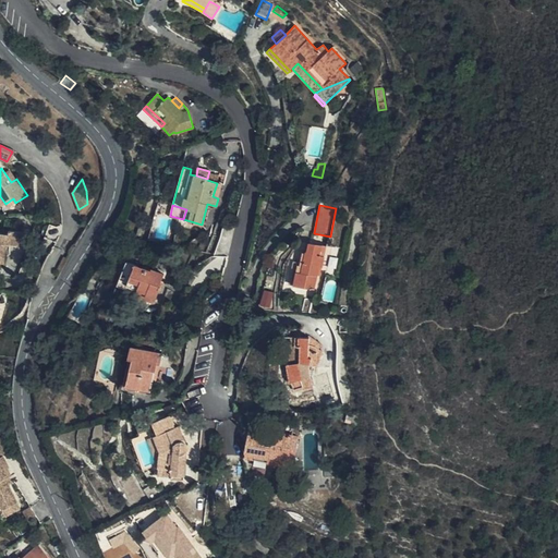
[(22,247),(24,232),(9,231),(8,234),(0,233),(0,235),(0,268),(1,264),(3,264),(7,245),(22,247)]
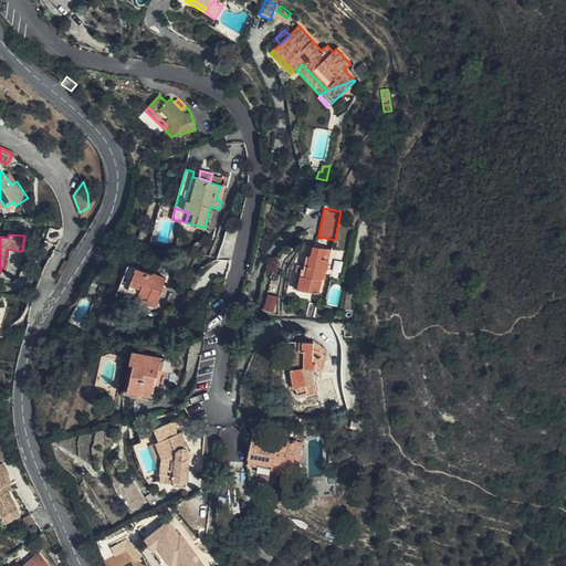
[(325,258),(327,248),(314,244),(313,253),(311,253),(305,275),(301,274),(299,289),(318,293),(323,270),(327,270),(329,259),(325,258)]
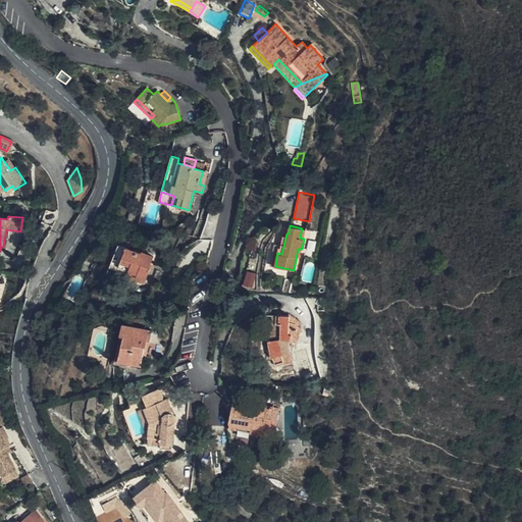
[(281,254),(286,233),(279,232),(277,244),(274,243),(270,265),(275,266),(277,253),(281,254)]
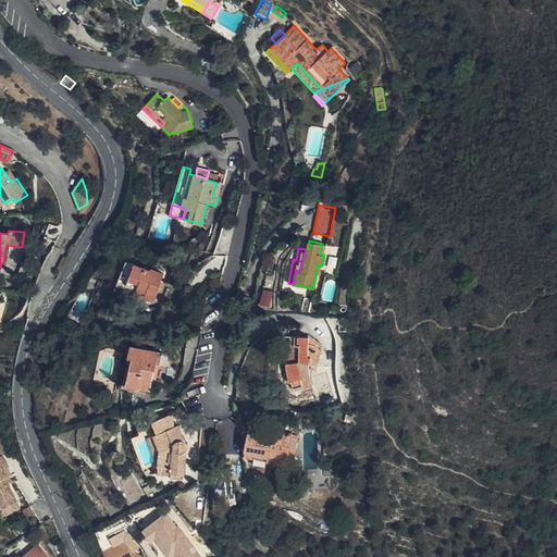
[(118,285),(135,293),(136,288),(147,293),(146,296),(156,299),(161,286),(159,285),(164,273),(151,268),(150,270),(127,260),(118,285)]
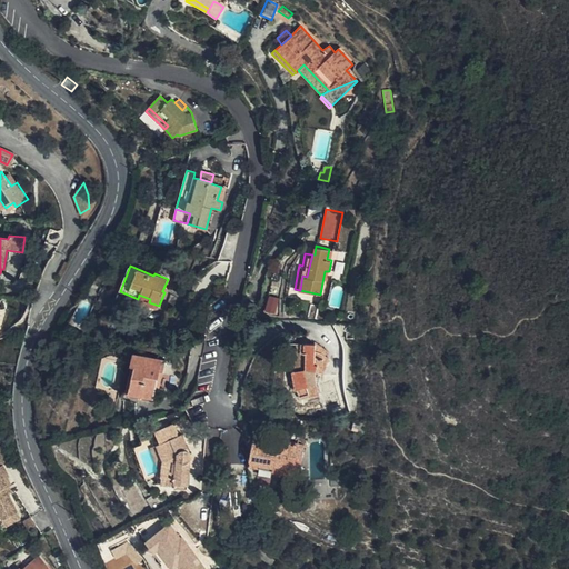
[(271,293),(267,308),(277,311),(281,296),(271,293)]
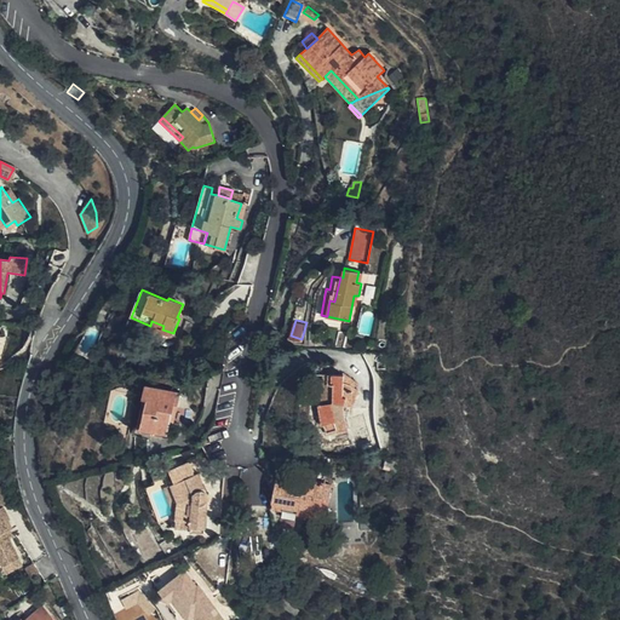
[(151,321),(150,326),(149,329),(171,338),(173,333),(162,329),(164,326),(151,321)]
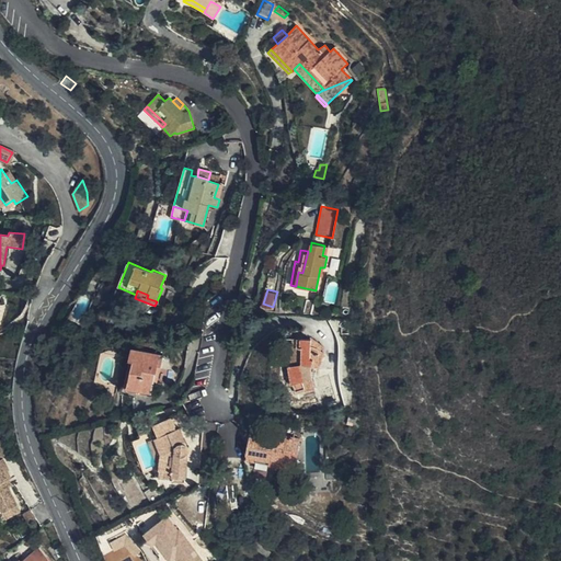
[(350,333),(351,319),(335,318),(335,327),(341,328),(341,332),(350,333)]
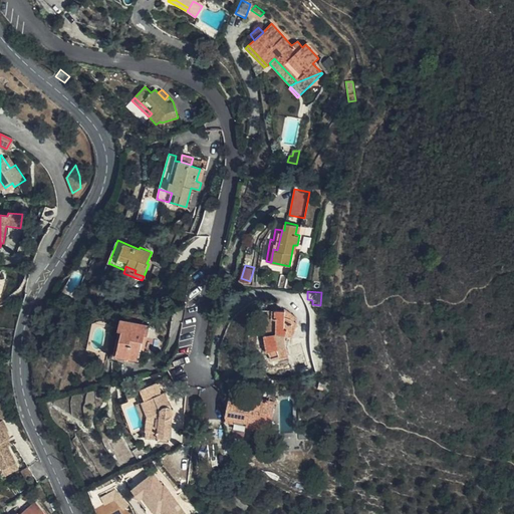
[(285,316),(285,310),(272,309),(271,326),(267,332),(267,333),(270,342),(266,344),(268,351),(271,351),(273,359),(288,356),(285,340),(285,334),(291,337),(297,324),(293,321),(285,316)]
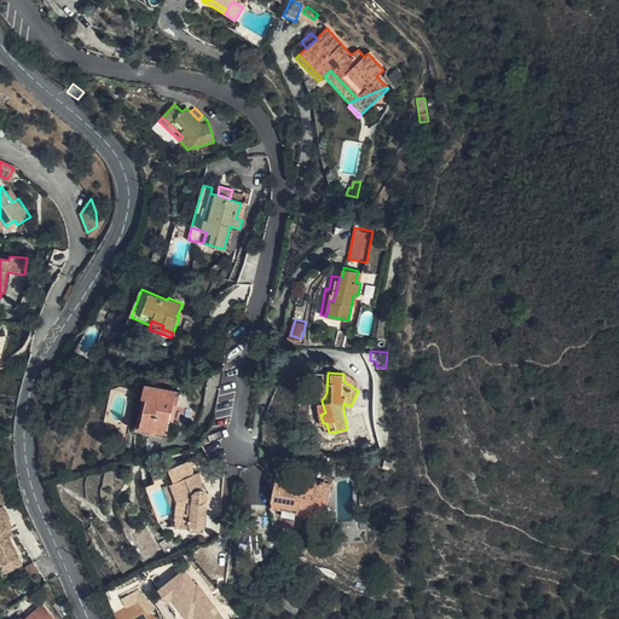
[(357,383),(343,374),(343,381),(353,387),(357,383)]
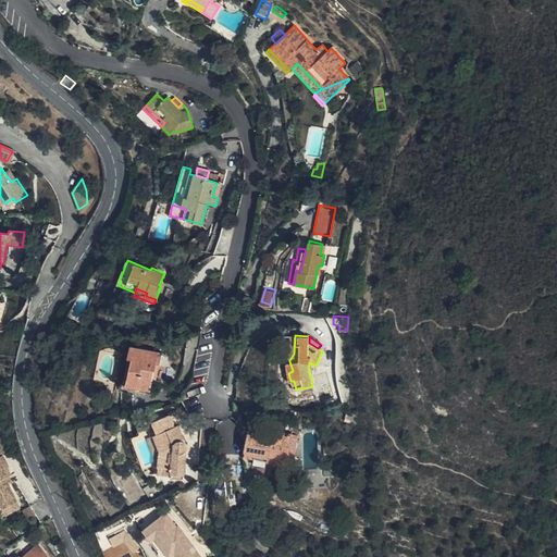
[(132,358),(131,367),(126,384),(150,390),(152,378),(157,379),(162,351),(131,345),(128,357),(132,358)]
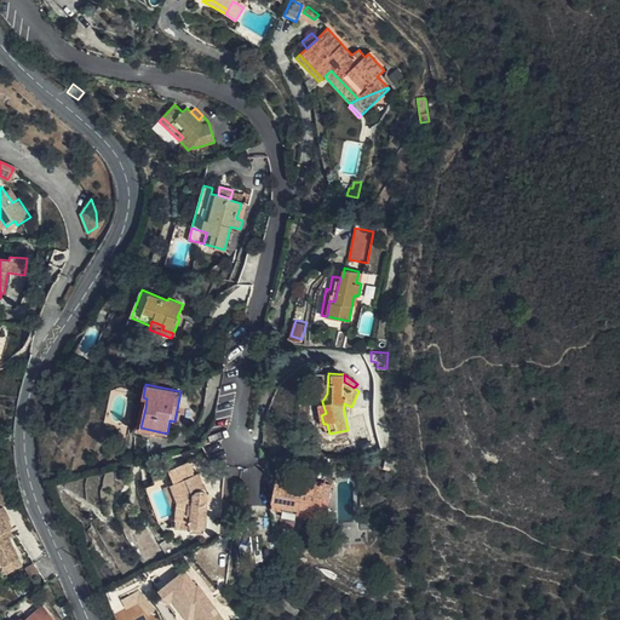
[(372,391),(359,391),(351,407),(371,407),(372,391)]
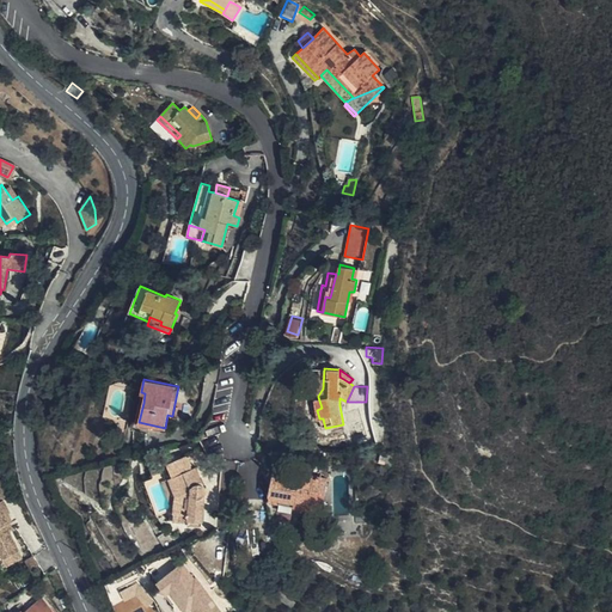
[(175,473),(172,475),(179,494),(178,509),(190,510),(189,516),(206,518),(208,494),(210,489),(209,484),(204,482),(199,464),(195,466),(190,453),(171,461),(175,473)]
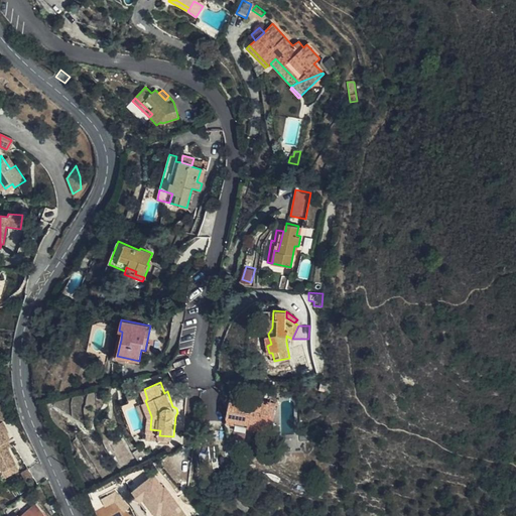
[(250,405),(230,401),(228,417),(235,418),(233,438),(241,439),(245,435),(248,421),(271,426),(276,404),(256,399),(252,400),(250,405)]
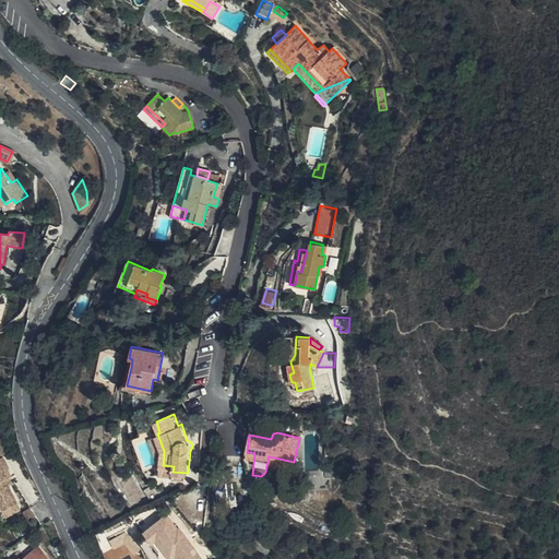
[(164,451),(157,433),(151,437),(158,461),(157,473),(162,473),(163,465),(164,451)]
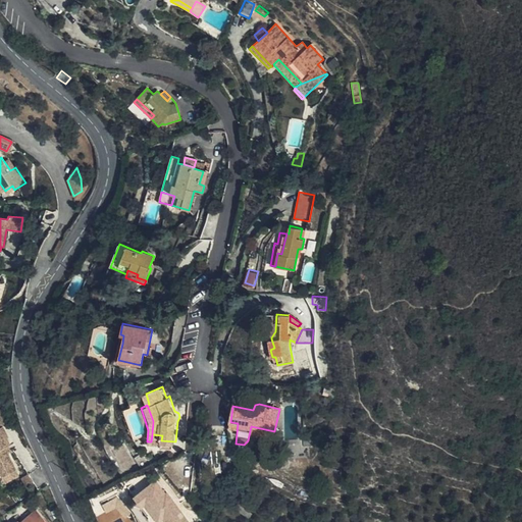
[(11,420),(6,407),(0,409),(0,423),(0,425),(11,420)]
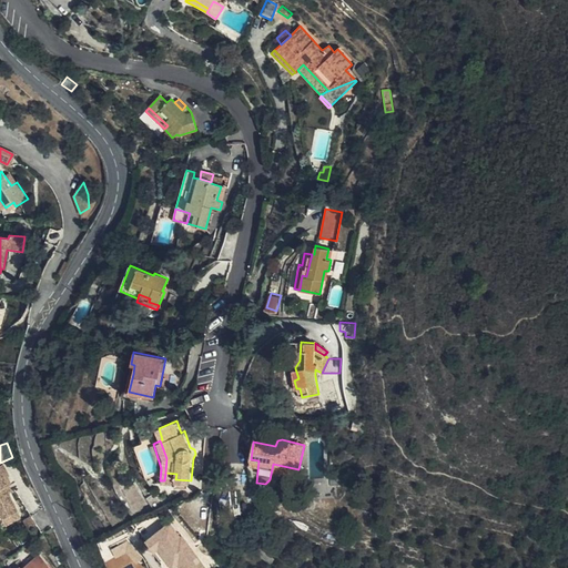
[(3,517),(18,509),(9,493),(8,490),(4,492),(3,488),(10,485),(11,484),(7,476),(9,475),(3,464),(0,465),(0,518),(3,517)]
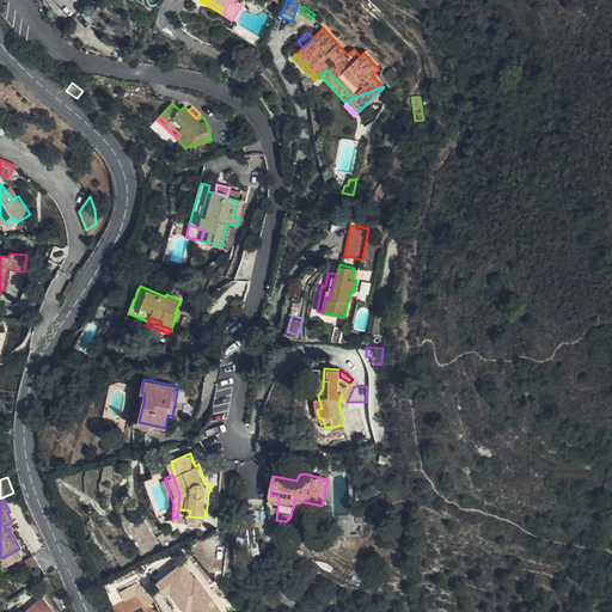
[(178,509),(177,518),(189,519),(189,516),(190,510),(178,509)]
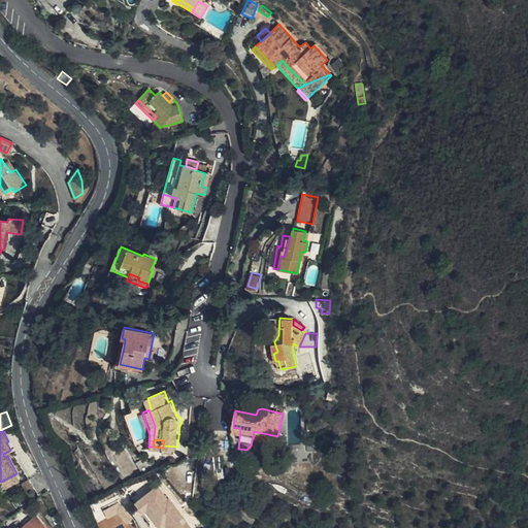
[(20,480),(17,473),(3,481),(6,487),(20,480)]
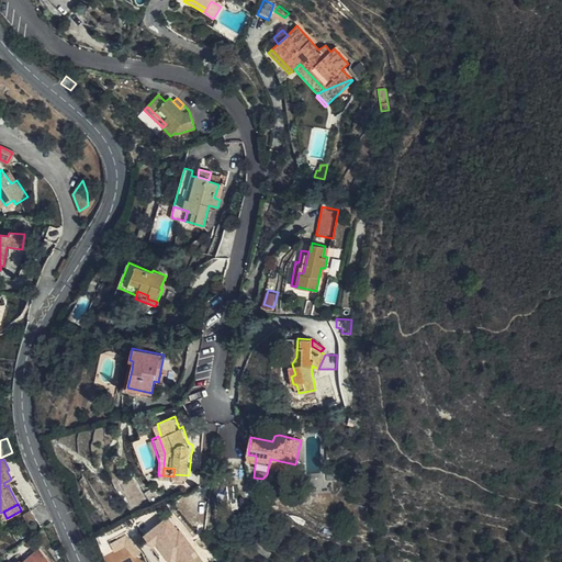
[(36,519),(31,509),(22,514),(29,524),(36,519)]
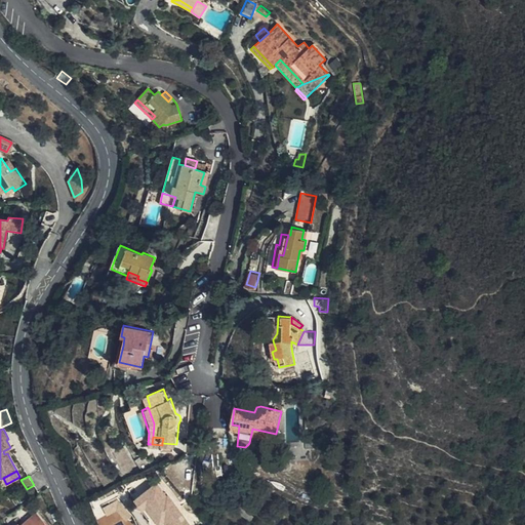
[(170,524),(189,524),(192,523),(169,493),(168,494),(158,481),(135,497),(145,509),(148,506),(161,523),(166,519),(170,524)]
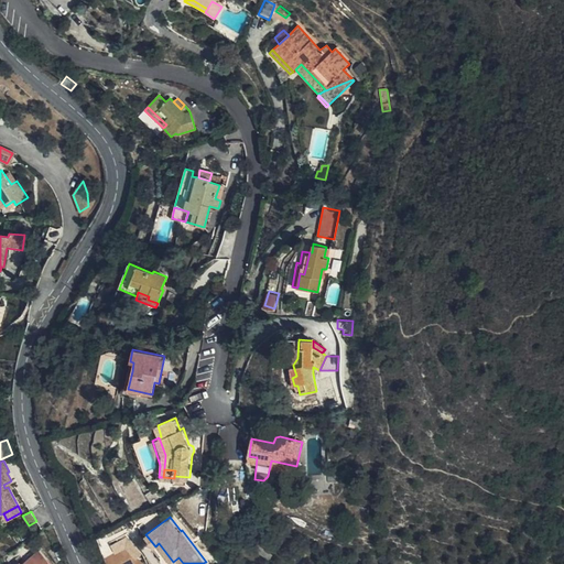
[(272,554),(259,544),(255,550),(269,560),(272,554)]
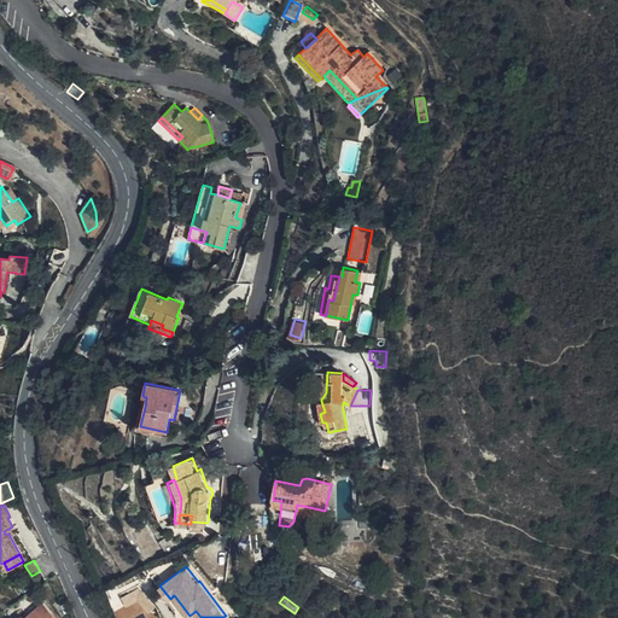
[(54,617),(42,602),(25,617),(23,614),(19,617),(54,617)]
